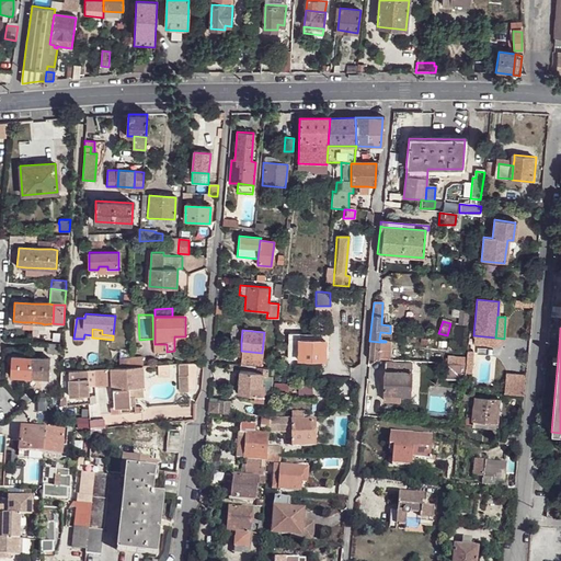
[(495,338),(473,335),(472,344),(495,346),(495,338)]
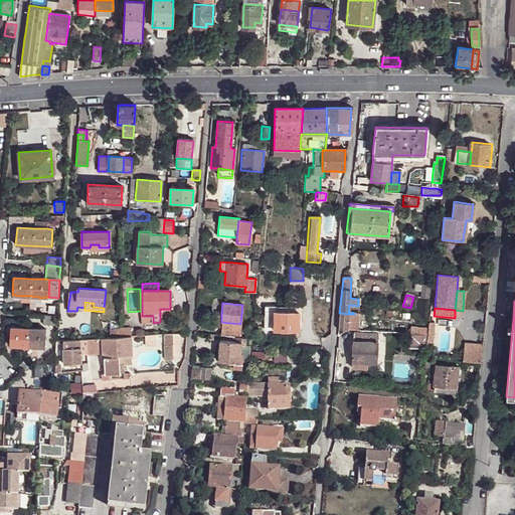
[(275,311),(274,330),(298,330),(298,312),(275,311)]
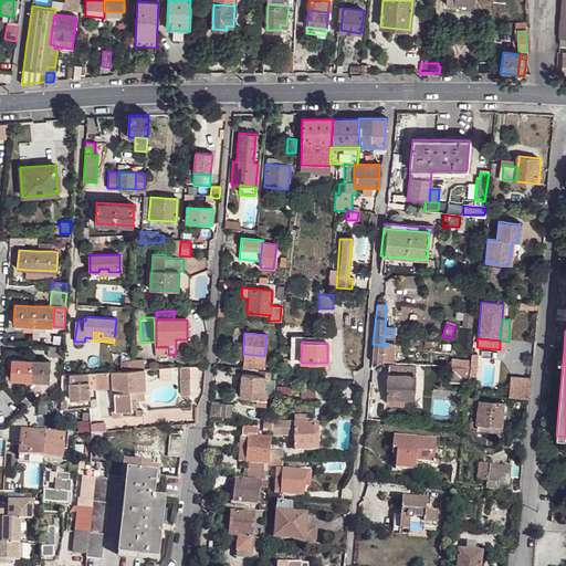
[(373,344),(371,363),(392,364),(395,346),(389,345),(383,345),(373,344)]
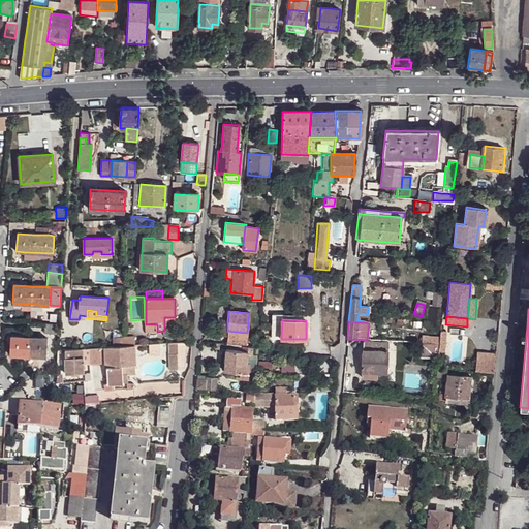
[(45,322),(44,332),(58,333),(58,323),(45,322)]
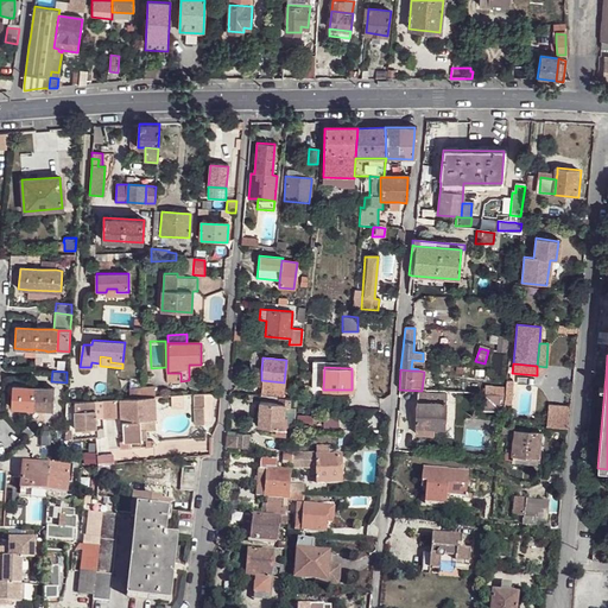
[(261,386),(260,396),(278,397),(283,397),(284,382),(261,380),(261,386)]
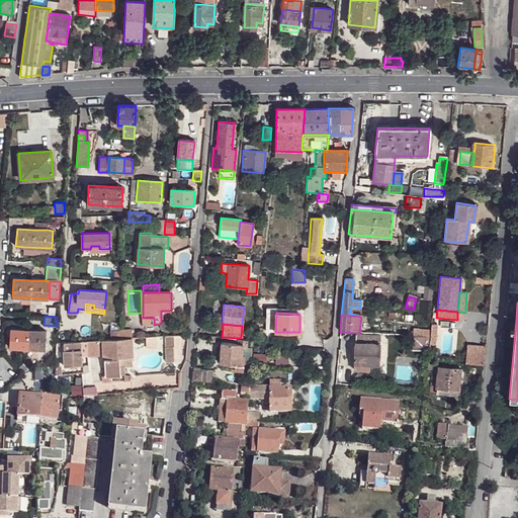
[(10,329),(9,348),(19,348),(27,349),(35,349),(45,350),(47,332),(28,331),(10,329)]
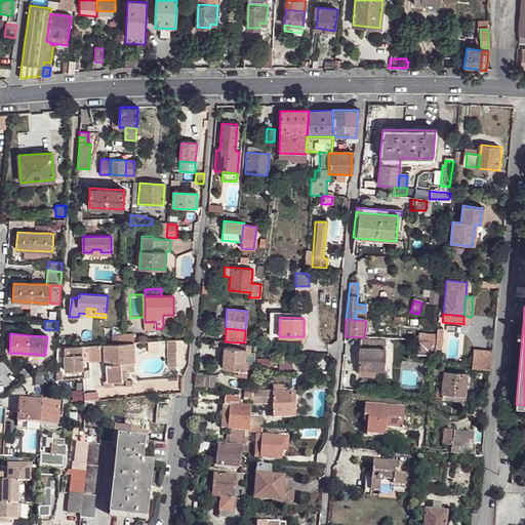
[(114,334),(115,344),(123,342),(123,334),(114,334)]
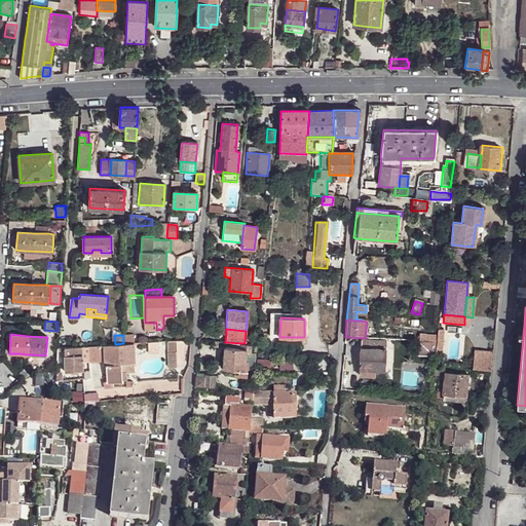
[(133,343),(132,335),(123,335),(123,343),(133,343)]
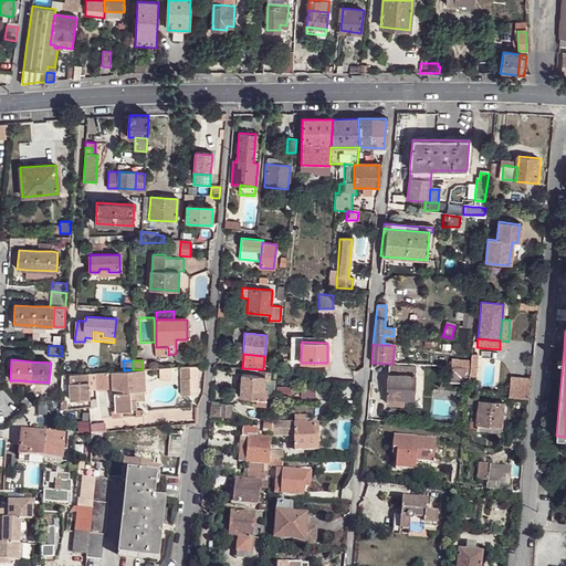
[(182,396),(190,395),(189,366),(180,367),(182,396)]
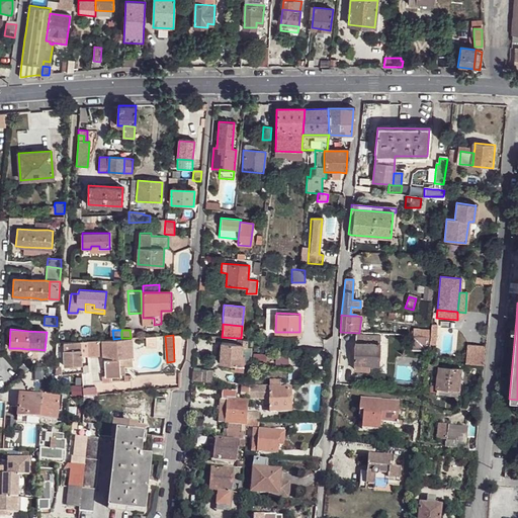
[(355,335),(353,369),(369,370),(369,364),(378,365),(380,336),(355,335)]
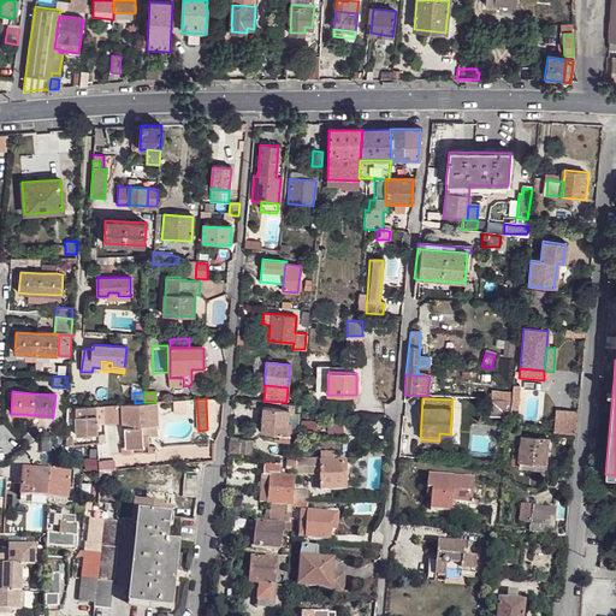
[(187,400),(175,401),(175,414),(188,413),(187,400)]
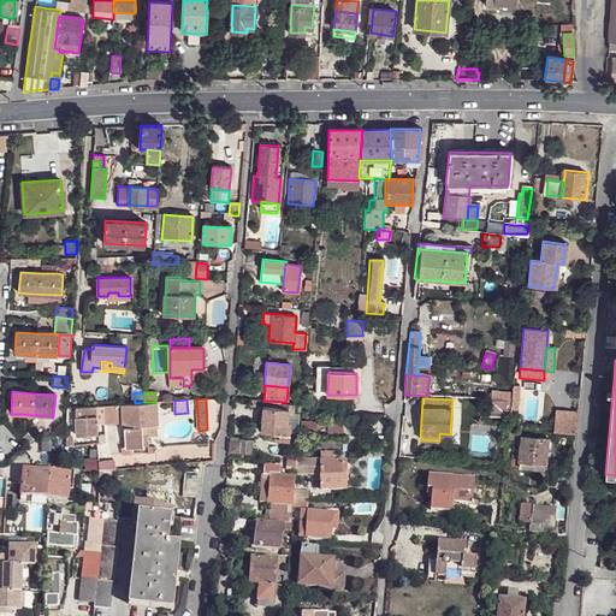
[(264,401),(262,407),(260,432),(277,433),(285,433),(288,412),(292,412),(294,403),(286,402),(282,402),(264,401)]
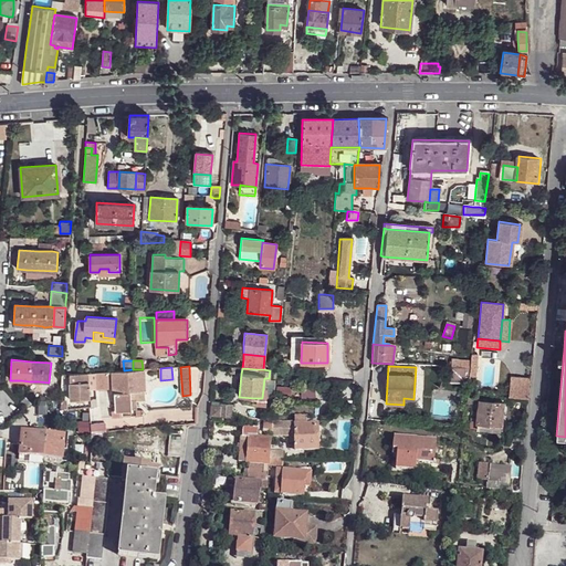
[(124,370),(113,370),(115,410),(112,411),(112,417),(122,416),(122,410),(132,409),(130,390),(145,389),(143,369),(133,369),(124,370)]
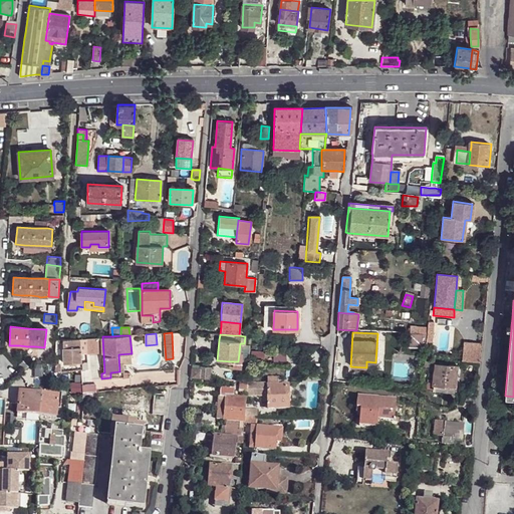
[(250,337),(245,336),(244,343),(240,343),(238,361),(248,362),(249,345),(250,337)]
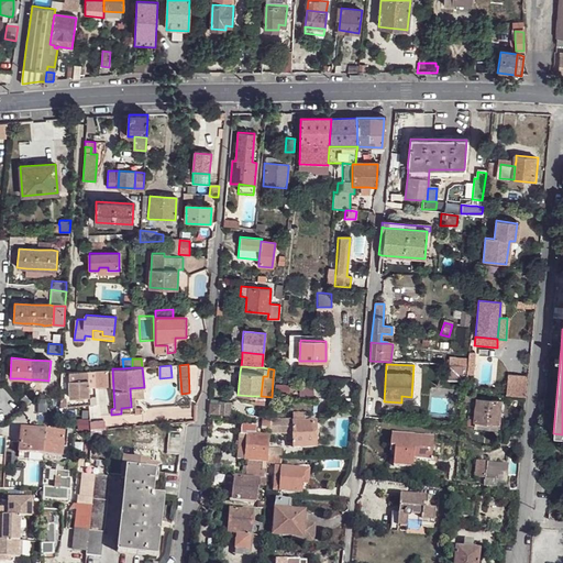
[(69,372),(70,394),(80,393),(80,397),(89,396),(88,386),(105,386),(105,370),(94,370),(91,371),(69,372)]
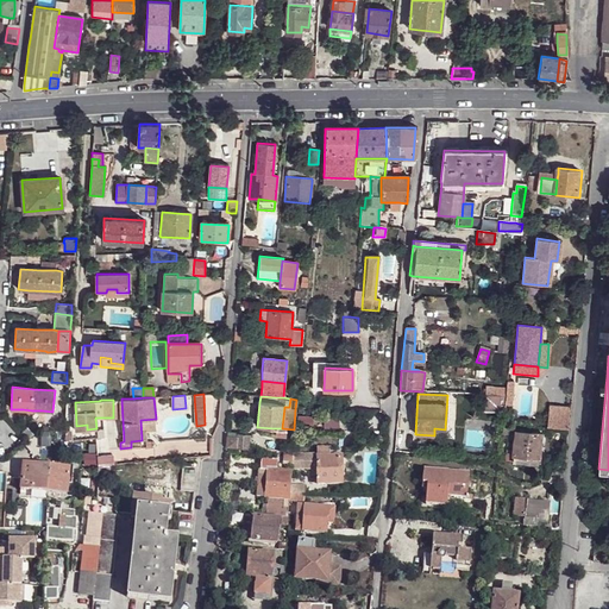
[(553,407),(552,428),(567,429),(570,431),(571,408),(553,407)]
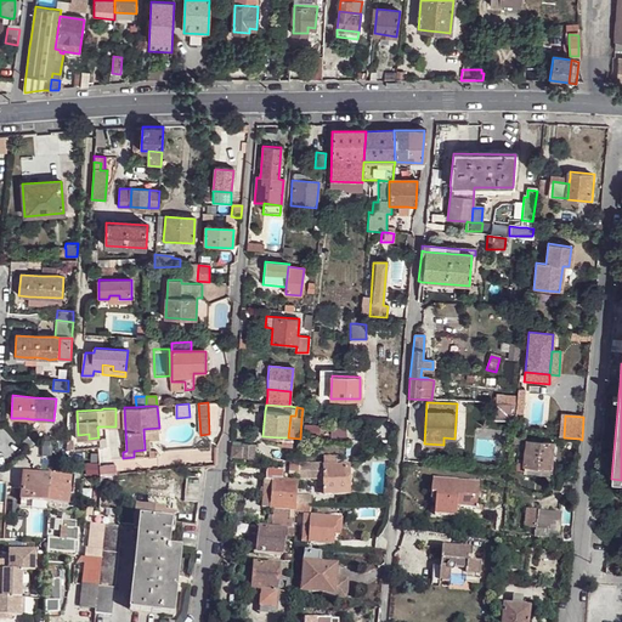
[(159,428),(143,429),(145,450),(150,450),(150,456),(154,456),(156,456),(156,454),(157,454),(158,453),(158,452),(159,452),(159,450),(156,450),(151,448),(151,440),(159,439),(159,428)]
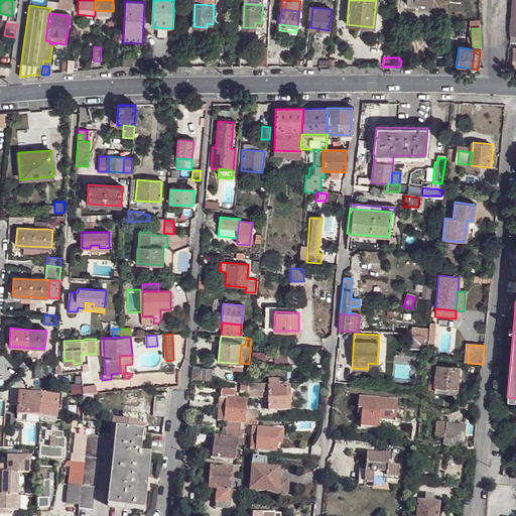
[(17,368),(23,374),(31,365),(26,359),(17,368)]
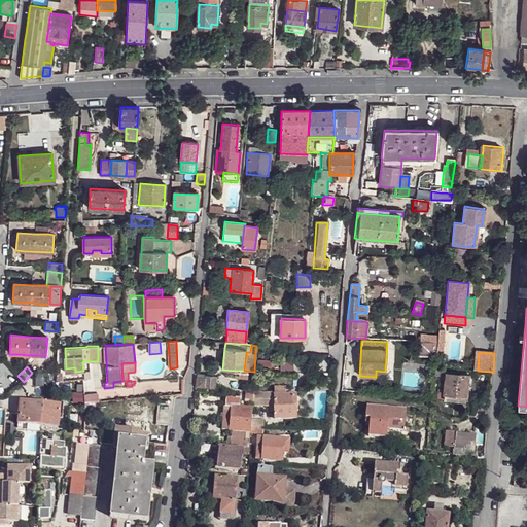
[(267,372),(256,372),(256,380),(267,380),(267,372)]
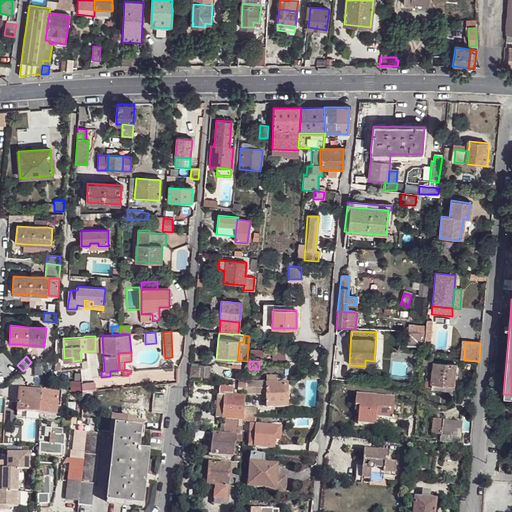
[(425,382),(425,388),(451,390),(452,385),(453,385),(455,365),(433,363),(431,383),(425,382)]
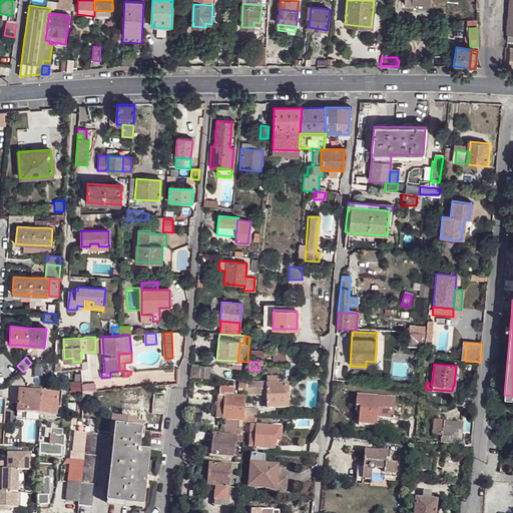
[(199,368),(198,378),(208,378),(209,366),(199,365),(199,368)]
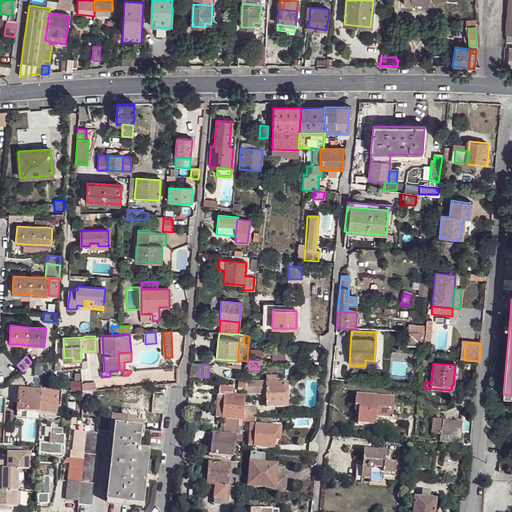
[(190,367),(189,376),(198,377),(199,367),(190,367)]
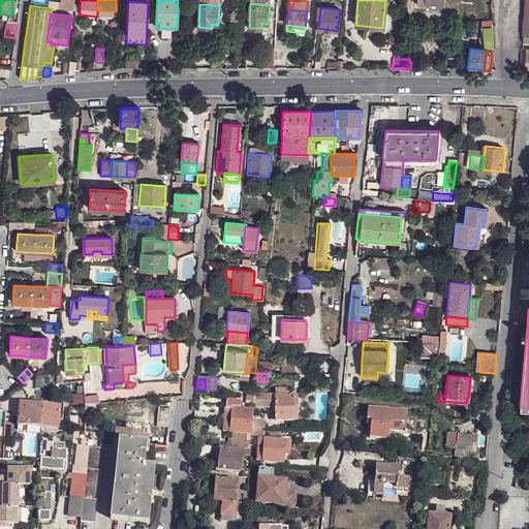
[(96,396),(84,397),(84,398),(85,404),(94,403),(97,403),(96,396)]
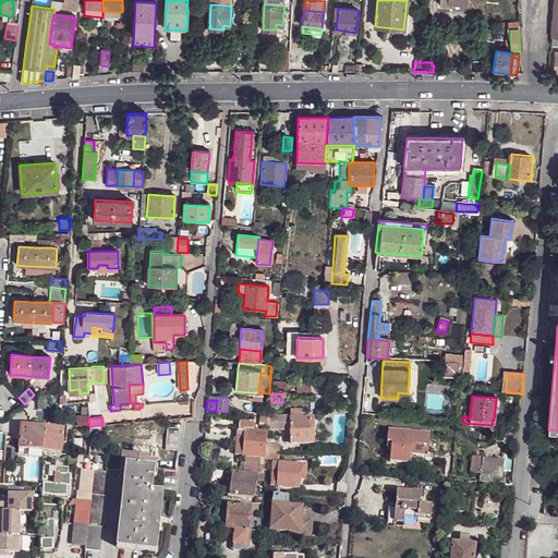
[(266,417),(266,425),(280,424),(280,428),(289,427),(289,420),(289,417),(266,417)]
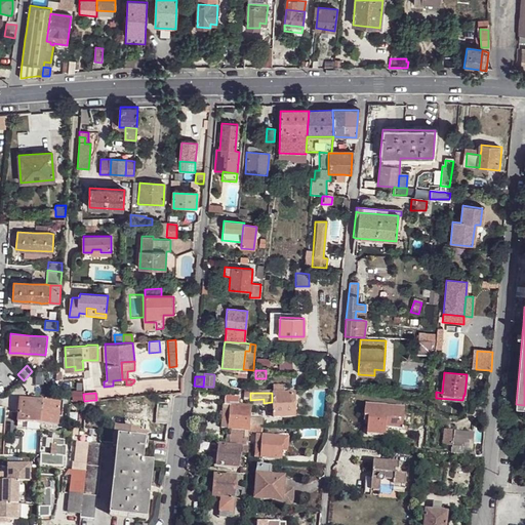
[(272,405),(273,418),(293,417),(293,394),(283,394),(272,395),(272,402),(272,405)]
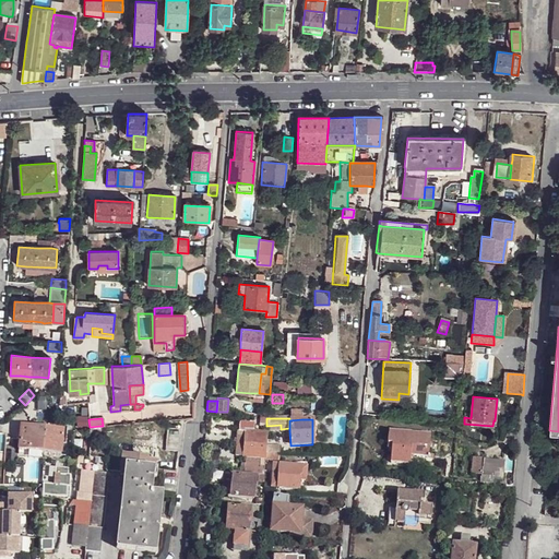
[(21,425),(18,450),(27,450),(42,452),(45,427),(30,425),(21,425)]
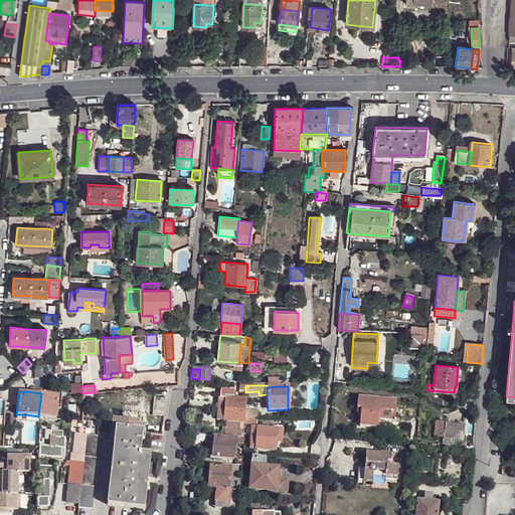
[(82,393),(82,403),(91,402),(92,392),(82,393)]
